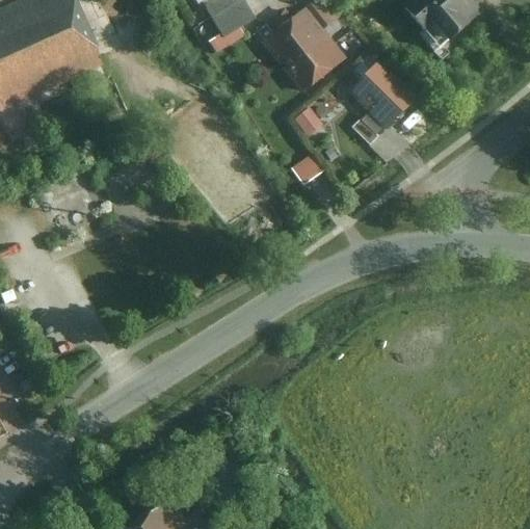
[(0,106),(107,60),(79,0),(29,0),(0,12),(0,106)]
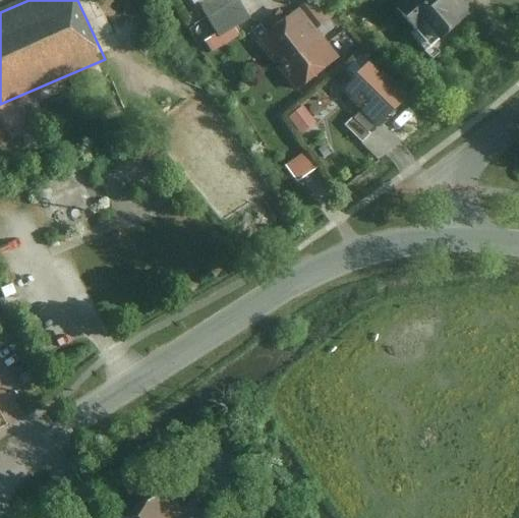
[(252,17),(240,0),(191,0),(215,32),(203,40),(212,53),(239,34),(236,30),(252,17)]
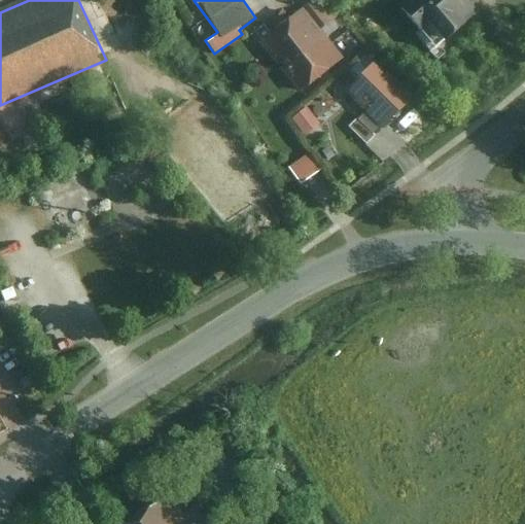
[(399,0),(396,3),(435,47),(478,10),(467,0),(399,0)]
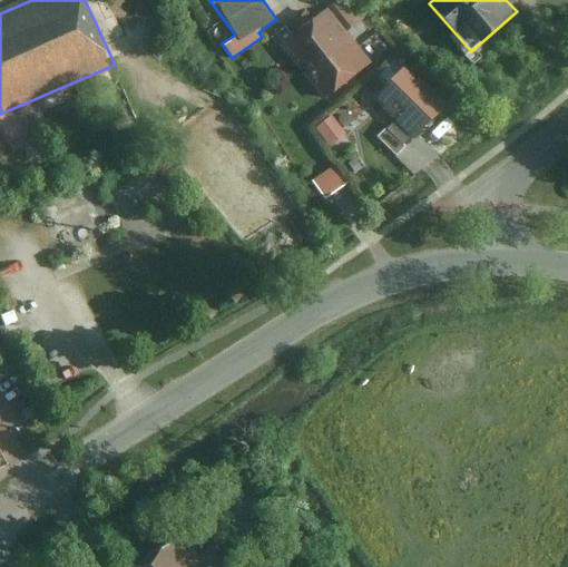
[(330,5),(278,44),(323,101),(373,62),(330,5)]
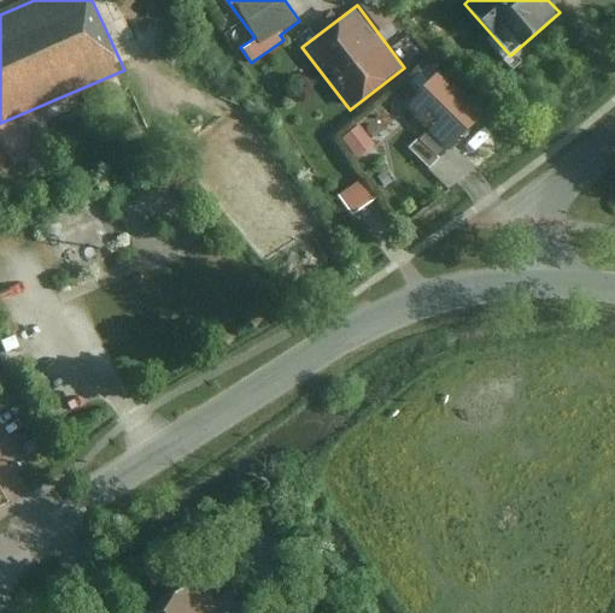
[(440,68),(403,105),(447,149),(485,111),(440,68)]
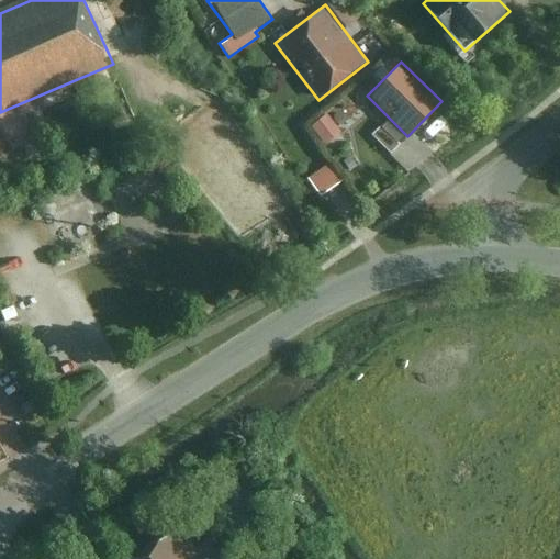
[(324,111),(309,124),(323,142),(339,127),(324,111)]
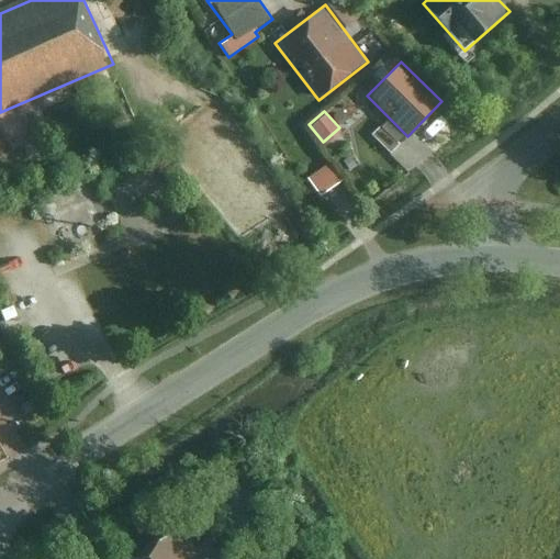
[(328,160),(309,177),(322,193),(342,177),(328,160)]
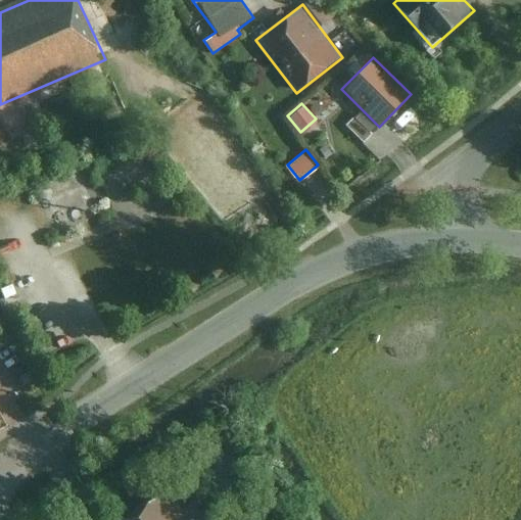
[(173,519),(159,497),(121,519),(173,519)]
